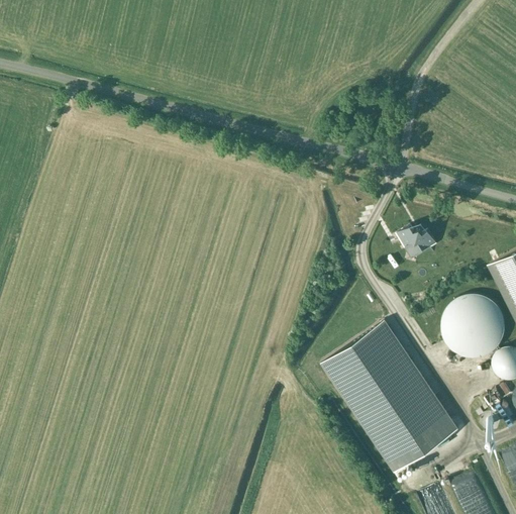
[(412,231),(409,225),(396,233),(408,253),(414,254),(434,242),(427,230),(421,233),(420,232),(418,233),(415,233),(414,231),(412,231)]
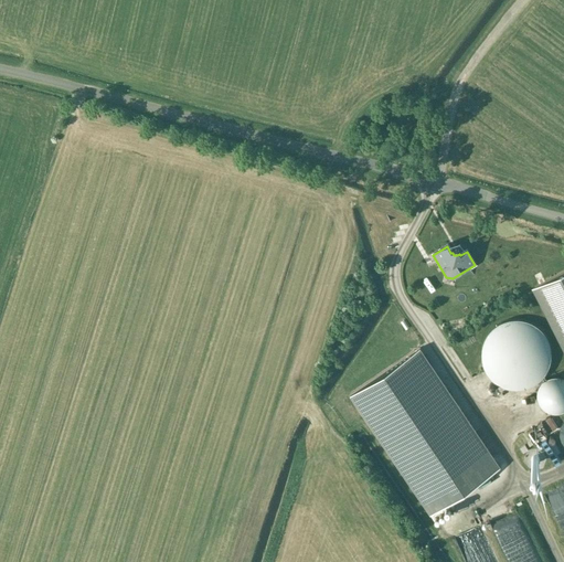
[(563,274),(533,290),(563,351),(563,274)]
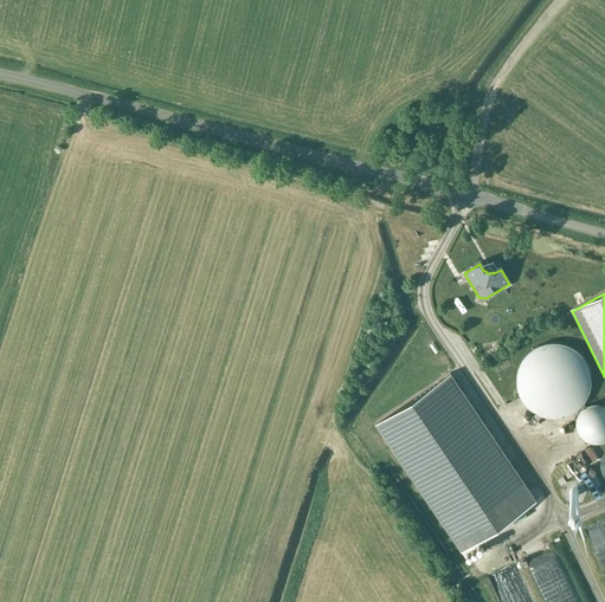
[(558,345),(554,344),(552,344),(549,344),(547,345),(544,345),(541,347),(539,347),(536,348),(534,349),(533,350),(532,351),(529,353),(527,355),(526,356),(523,358),(522,361),(521,363),(520,364),(519,367),(517,370),(516,373),(516,375),(515,377),(515,380),(515,382),(515,384),(516,388),(516,390),(517,393),(517,395),(519,397),(520,400),(521,402),(523,405),(525,406),(526,408),(528,409),(531,412),(532,413),(533,414),(535,415),(538,416),(540,416),(542,418),(546,419),(548,419),(549,419),(552,419),(554,419),(557,419),(559,419),(561,419),(564,418),(566,416),(567,416),(570,415),(572,414),(574,413),(575,410),(579,408),(580,407),(583,405),(584,402),(585,400),(586,397),(587,395),(589,393),(589,390),(590,389),(590,387),(590,384),(590,382),(590,380),(590,376),(590,374),(589,373),(589,371),(587,369),(587,367),(586,364),(585,362),(583,360),(581,358),(580,356),(578,354),(577,354),(574,351),(573,350),(571,349),(568,348),(566,347),(564,345),(561,345),(558,345)]
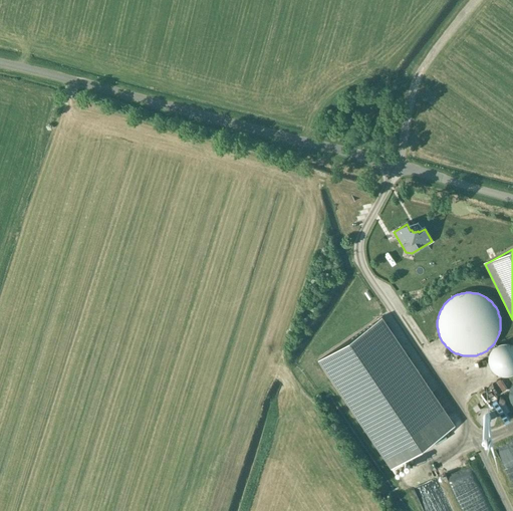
[(454,427),(380,319),(317,361),(391,469),(454,427)]
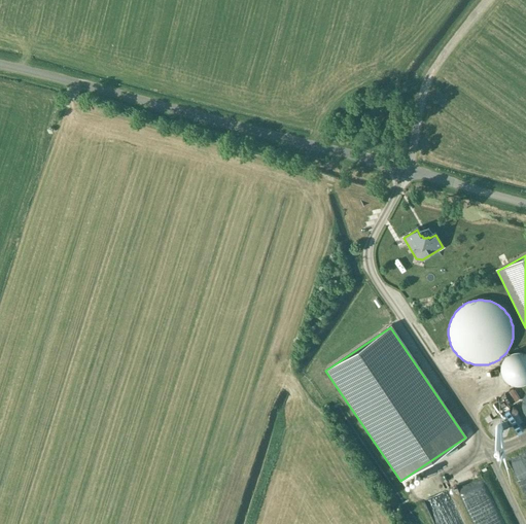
[(525,355),(524,354),(522,354),(521,353),(519,353),(518,353),(516,353),(514,353),(513,353),(511,354),(510,355),(509,355),(506,356),(505,357),(504,358),(503,360),(502,361),(501,362),(501,364),(500,367),(500,368),(500,370),(500,372),(500,373),(500,375),(501,376),(501,378),(502,379),(503,380),(504,382),(505,383),(506,384),(509,385),(511,386),(512,386),(513,387),(516,387),(517,387),(518,387),(520,387),(522,386),(523,386),(525,385),(525,384),(525,355)]
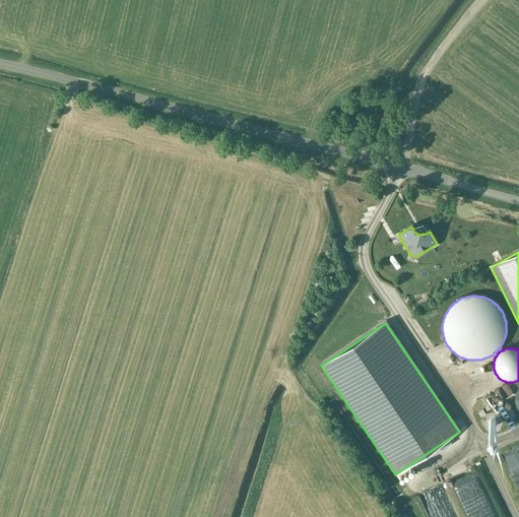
[(430,489),(418,494),(430,516),(442,516),(441,515),(445,513),(447,516),(453,516),(436,480),(428,485),(430,489)]
